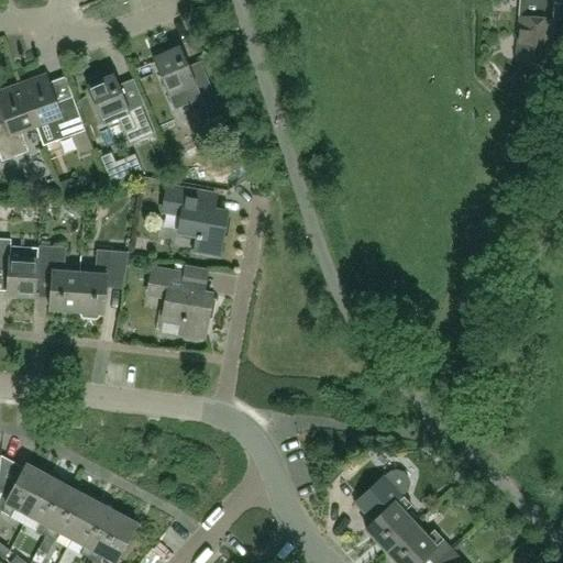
[(520,0),(517,61),(550,64),(552,35),(562,35),(562,3),(553,3),(553,0),(520,0)]
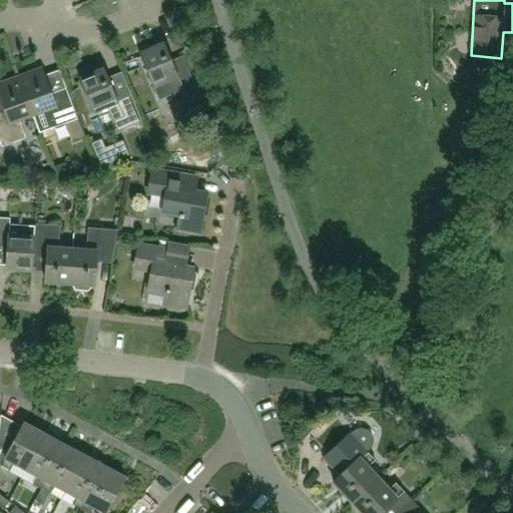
[(164,42),(139,53),(159,100),(174,94),(180,110),(189,106),(192,113),(204,108),(193,82),(182,86),(172,61),(164,42)]
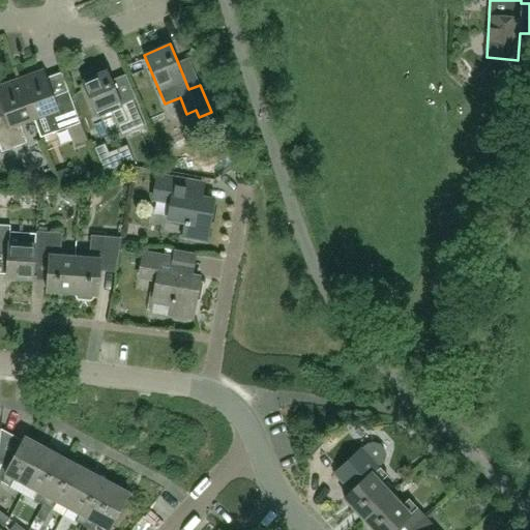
[(121,135),(145,125),(134,97),(122,101),(108,68),(82,79),(96,115),(111,110),(121,135)]
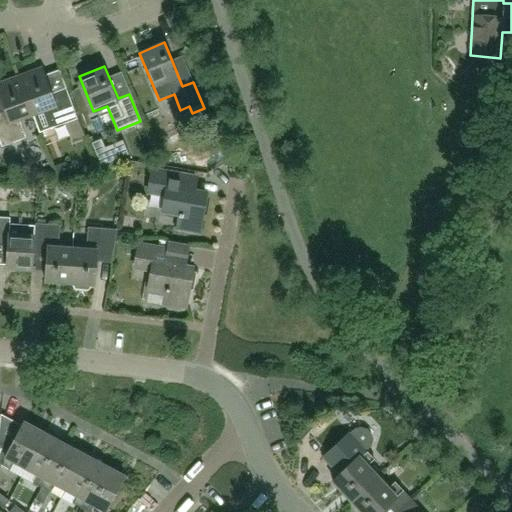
[(33,114),(40,131),(77,117),(66,87),(52,92),(42,67),(20,75),(33,114)]
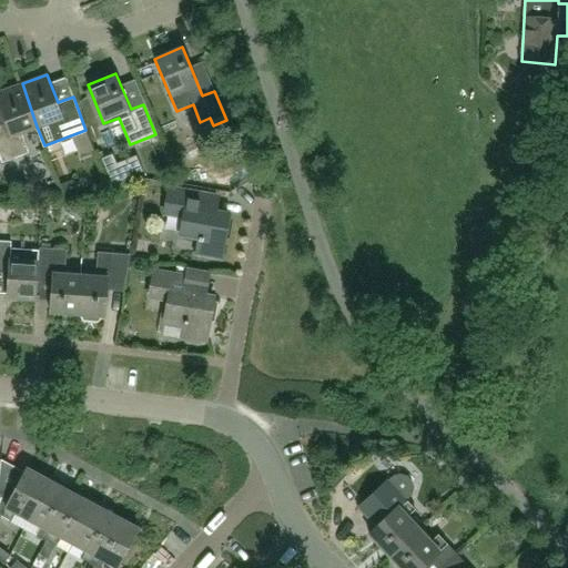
[(37,127),(22,83),(0,91),(0,102),(7,121),(0,123),(0,153),(3,161),(29,151),(21,132),(37,127)]
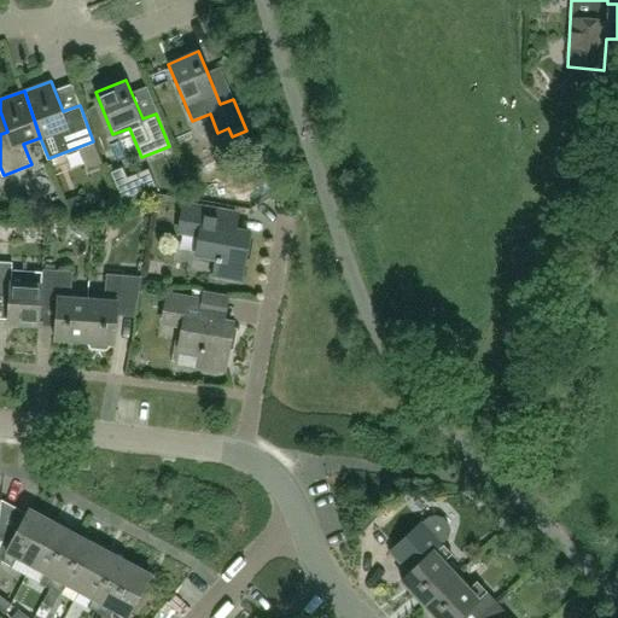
[(122,169),(112,174),(122,199),(153,186),(147,172),(127,181),(122,169)]
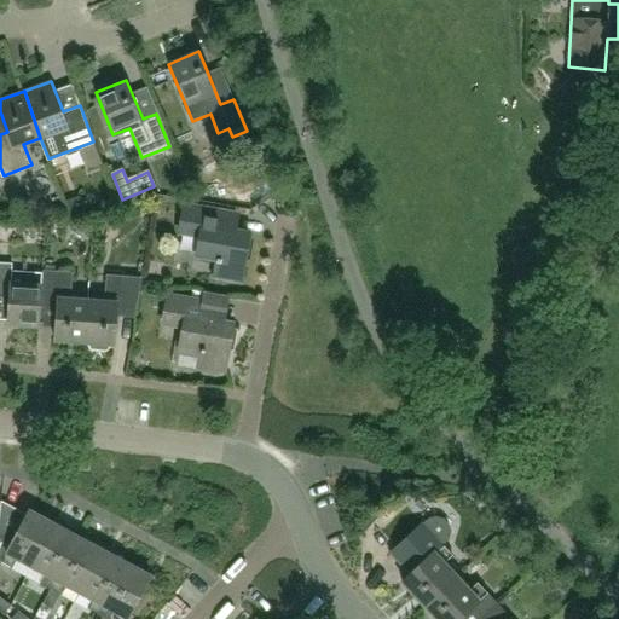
[(248,231),(233,229),(236,212),(184,202),(179,231),(200,235),(196,254),(217,258),(214,273),(239,278),(248,231)]
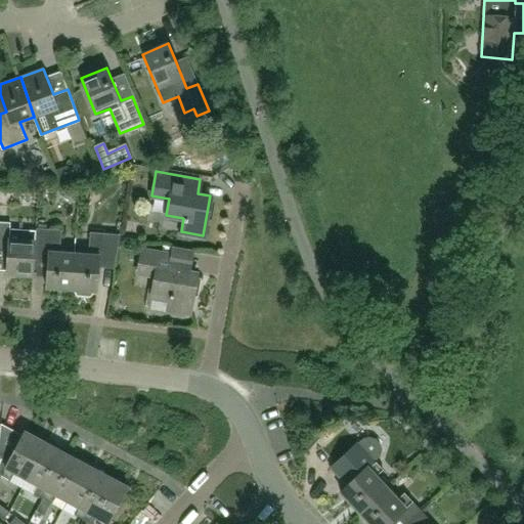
[(7,273),(32,275),(35,231),(10,230),(11,223),(0,222),(0,248),(9,249),(7,273)]
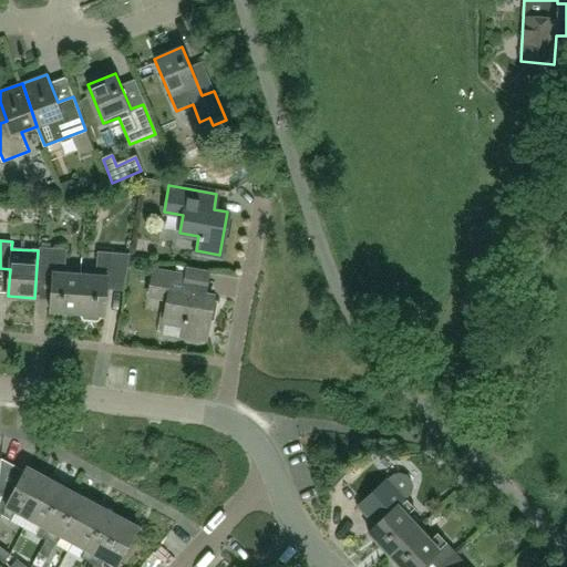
[(52,311),(79,313),(81,276),(66,275),(68,250),(40,248),(39,279),(53,280),(52,311)]
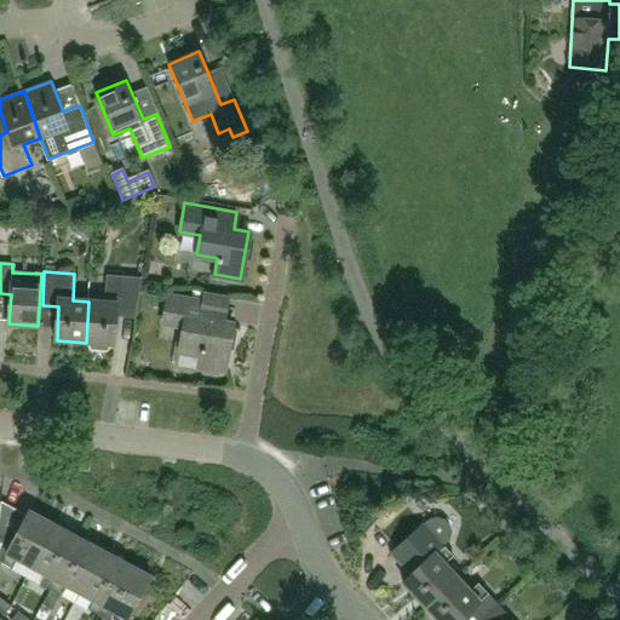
[(137,311),(143,276),(108,276),(105,303),(89,302),(86,343),(90,343),(92,349),(108,349),(112,344),(116,344),(118,310),(137,311)]
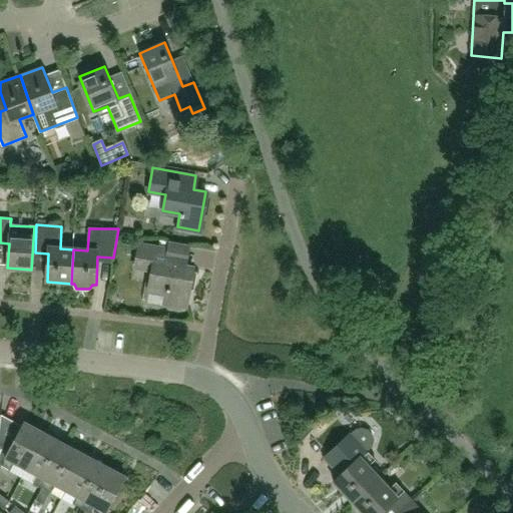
[(192,267),(188,266),(192,244),(169,240),(167,248),(138,243),(134,267),(151,270),(149,285),(146,284),(143,298),(163,302),(185,306),(192,267)]
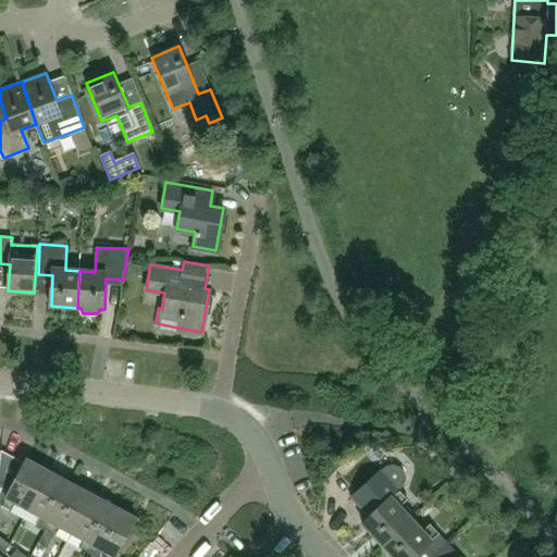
[(27,509),(48,471),(27,459),(2,506),(11,511),(15,503),(27,509)]
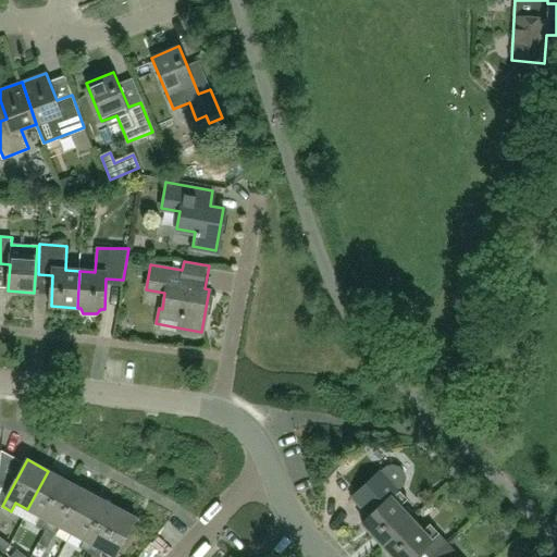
[(353,498),(370,517),(363,523),(383,545),(411,519),(400,507),(408,499),(399,491),(405,485),(407,479),(405,472),(400,468),(394,466),(387,467),(382,471),(353,498)]
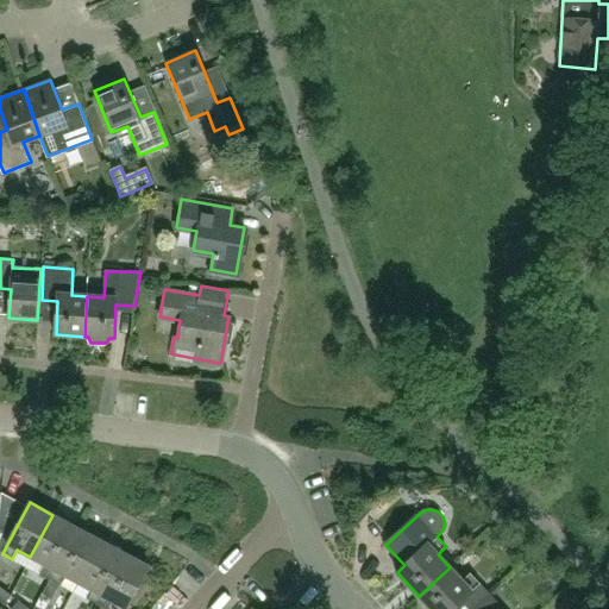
[(52,515),(30,557),(43,564),(39,572),(50,578),(77,528),(52,515)]
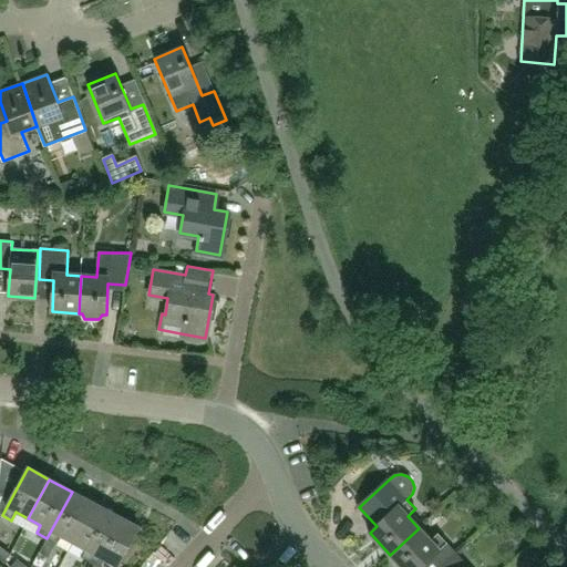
[(72,543),(93,503),(72,492),(47,538),(55,544),(60,536),(72,543)]
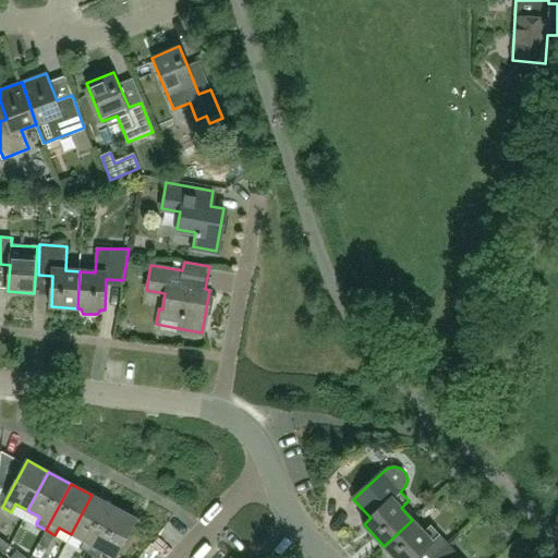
[(92,495),(71,534),(84,541),(80,548),(88,554),(113,507),(92,495)]
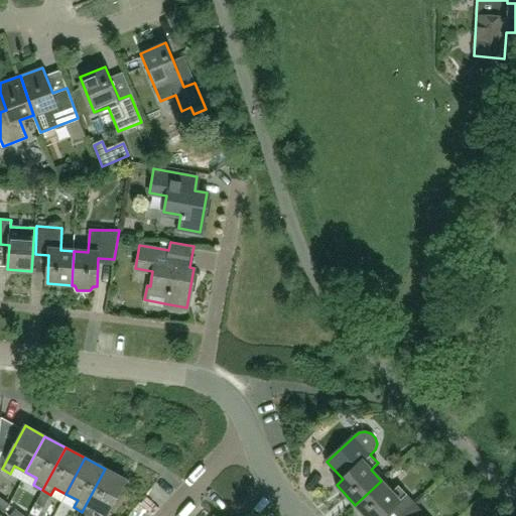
[(125,480),(105,469),(82,512),(89,515),(90,515),(95,509),(106,515),(125,480)]
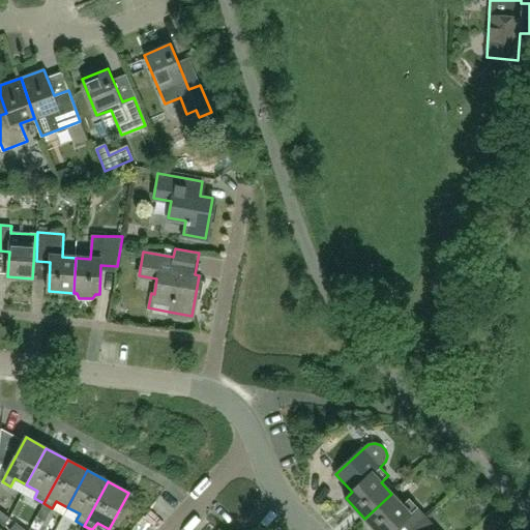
[(403,506),(391,494),(364,519),(375,529),(412,529),(427,517),(410,499),(403,506)]
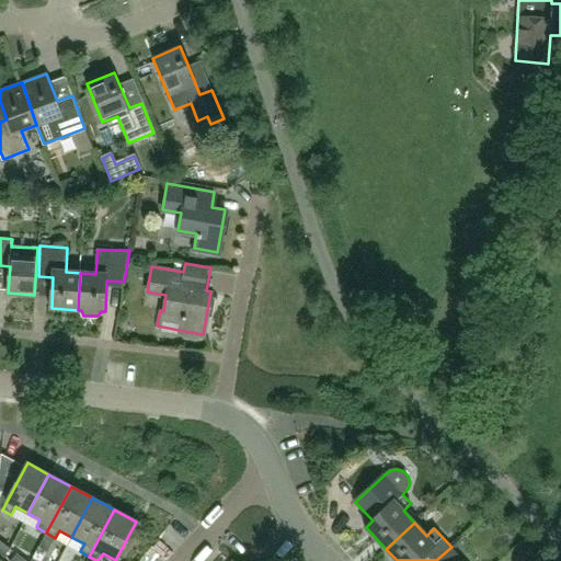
[(0,539),(0,553),(3,557),(10,548),(0,539)]
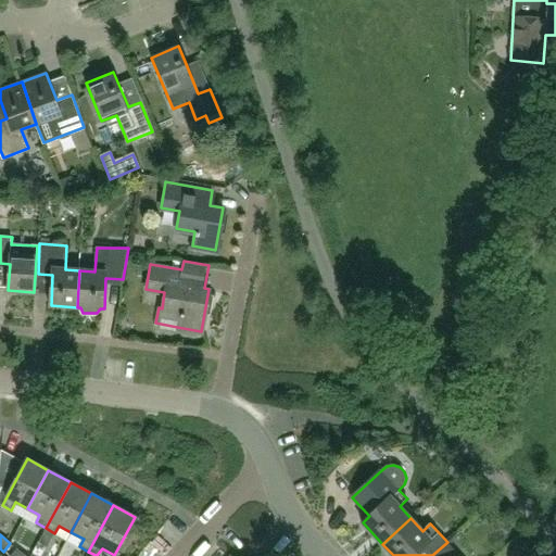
[(460,555),(447,542),(432,555),(460,555)]
